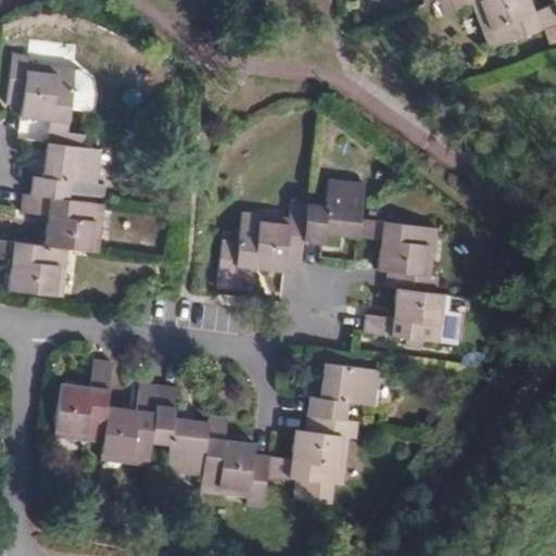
[(471,0),(488,45),(555,19),(555,14),(550,0),(471,0)]
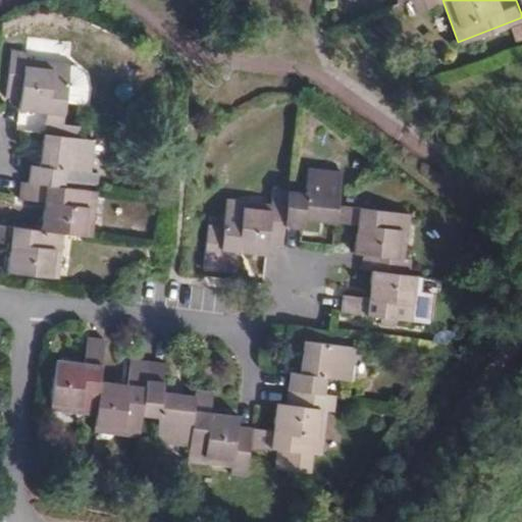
[(47,112),(45,132),(79,137),(82,116),(66,114),(66,103),(88,105),(90,87),(85,72),(76,65),(27,59),(27,51),(11,49),(6,97),(20,98),(19,109),(47,112)]
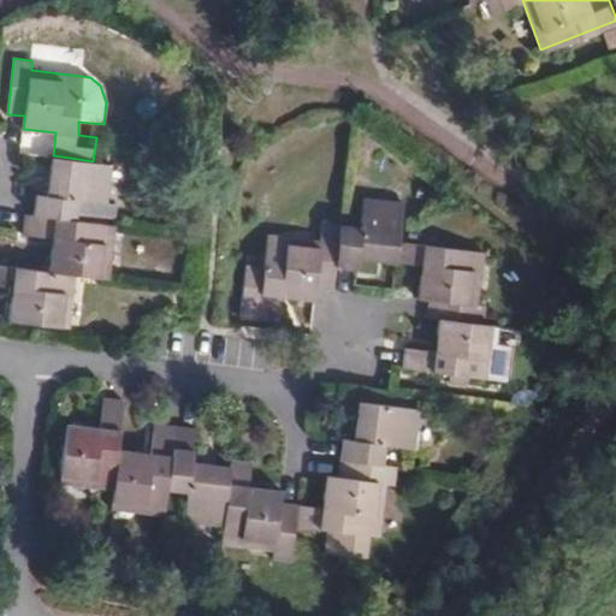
[(39,194),(36,215),(77,220),(80,199),(108,201),(113,164),(93,161),(53,155),(49,194),(39,194)]
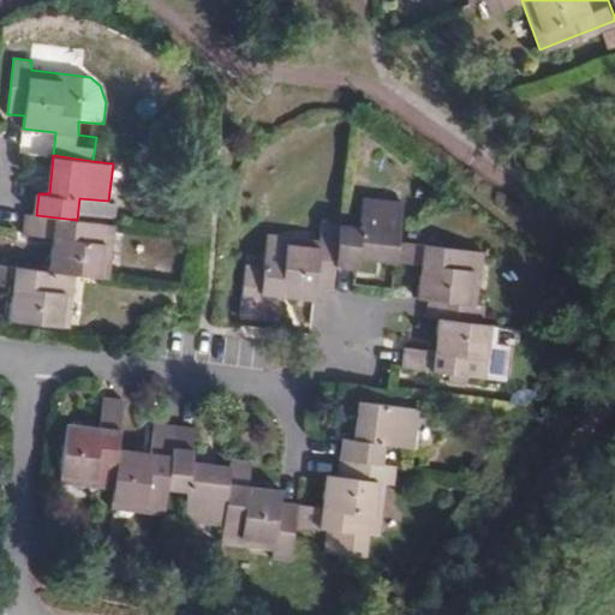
[(342,225),(338,266),(359,267),(360,257),(396,262),(399,240),(402,201),(366,198),(364,227),(342,225)]
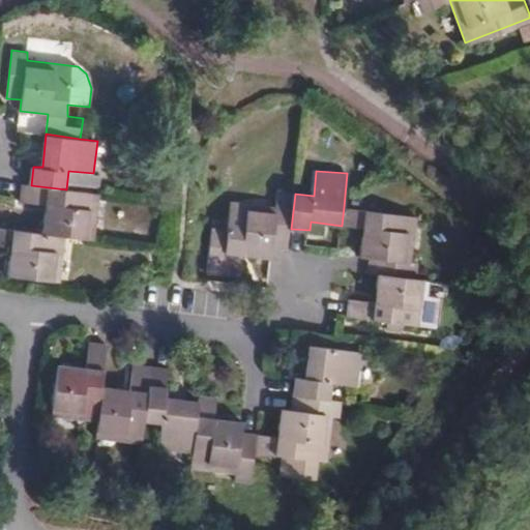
[(46,205),(42,234),(66,237),(94,240),(99,194),(66,189),(31,185),(22,184),(20,202),(46,205)]
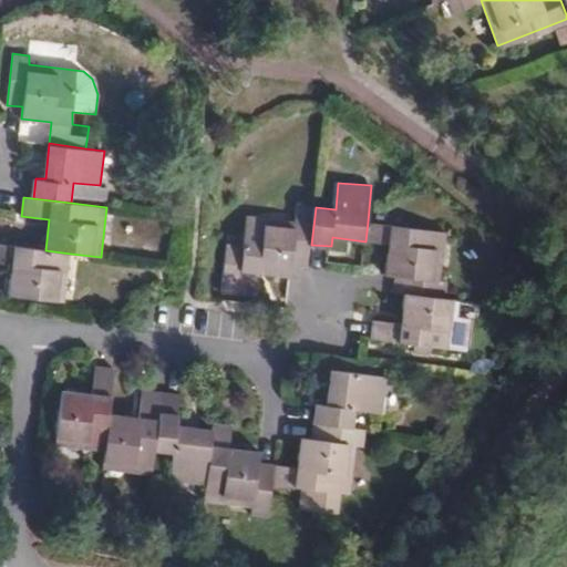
[(230,243),(225,291),(258,296),(261,274),(291,276),(292,265),(308,266),(311,245),(316,207),(299,206),(298,222),(249,216),(247,244),(230,243)]
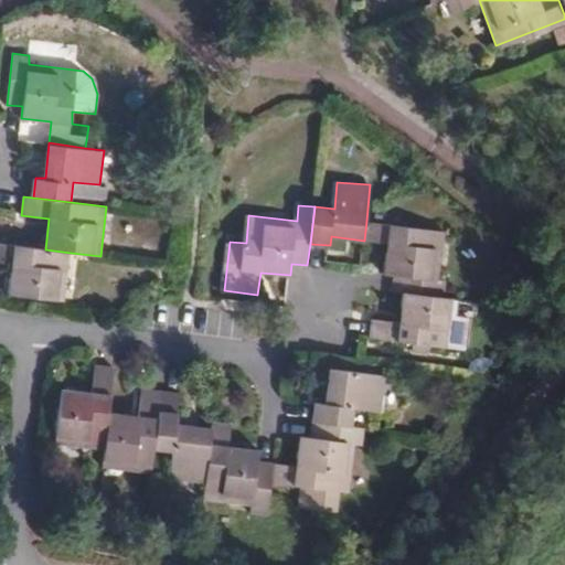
[(444,230),(366,221),(364,241),(386,243),(383,274),(394,275),(392,291),(404,292),(445,297),(447,280),(438,279),(444,230)]
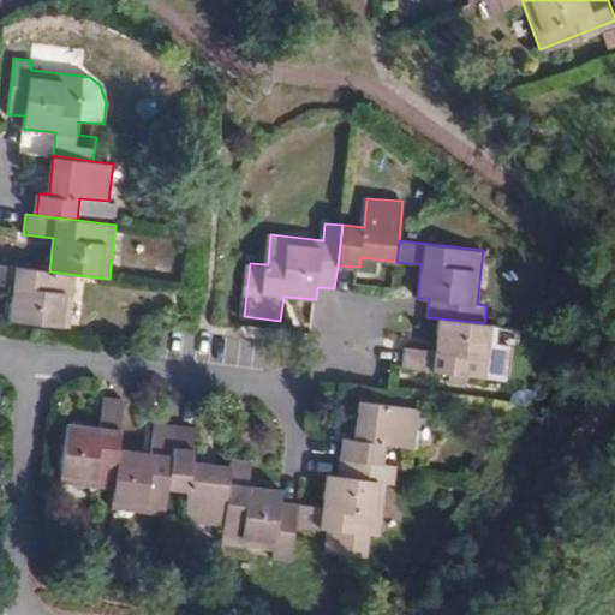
[(49,272),(0,266),(0,286),(13,288),(10,320),(71,327),(77,275),(49,272)]
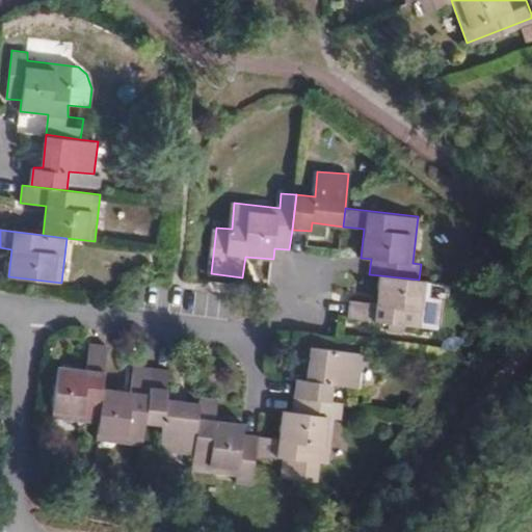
[(419,280),(380,275),(378,302),(352,299),(350,319),(426,327),(431,281),(419,280)]
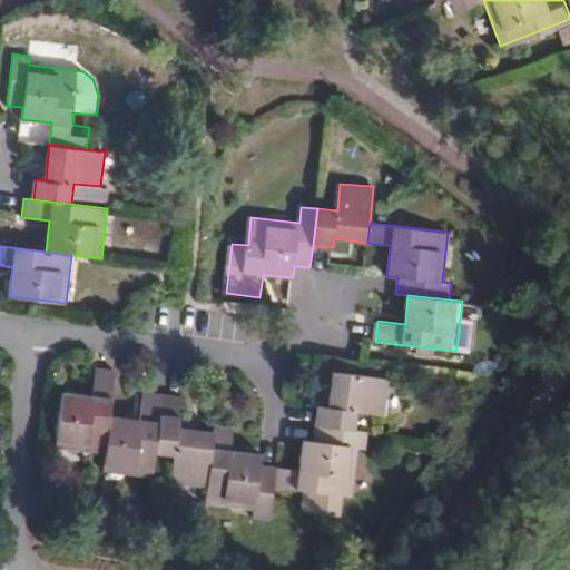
[(115,370),(97,367),(94,394),(64,391),(58,445),(105,451),(109,418),(115,370)]
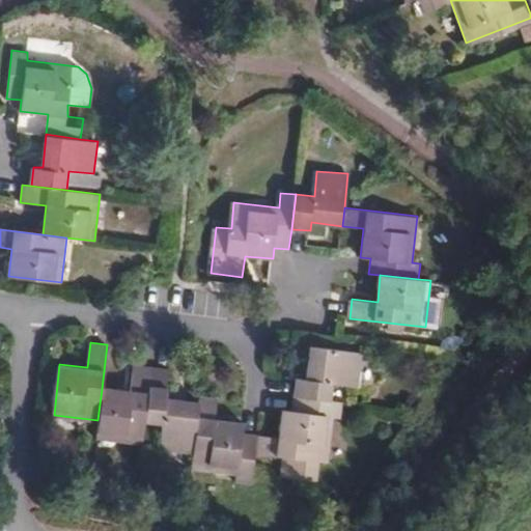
[(297,379),(295,397),(342,402),(346,402),(348,384),(359,385),(362,353),(311,346),(308,380),(297,379)]
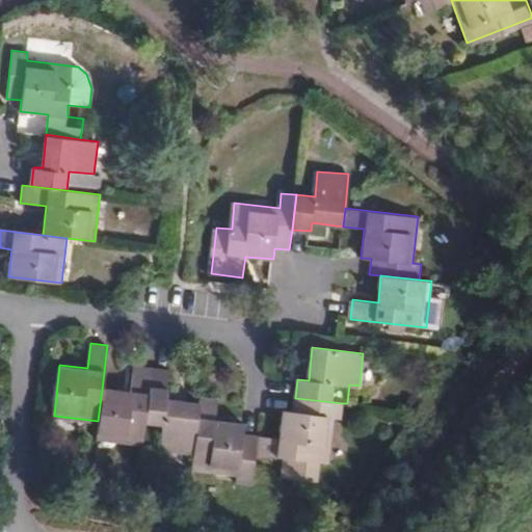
[(102,390),(98,421),(96,441),(142,447),(144,429),(152,370),(134,368),(131,394),(102,390)]
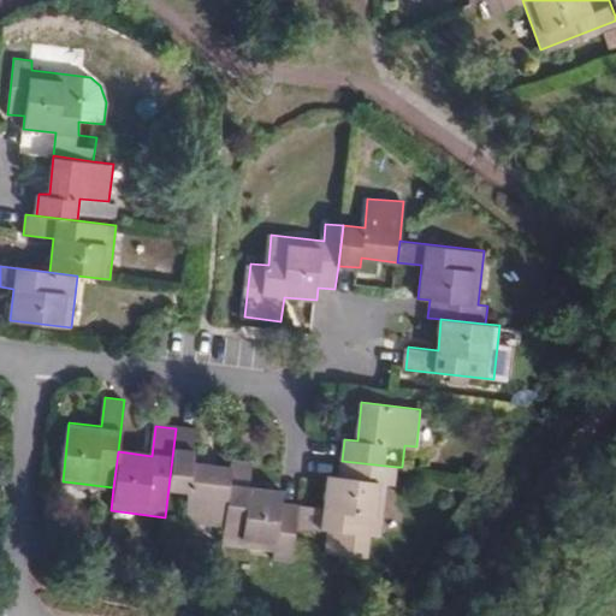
[(197,431),(176,428),(167,497),(189,498),(187,522),(226,526),(232,468),(194,463),(197,431)]
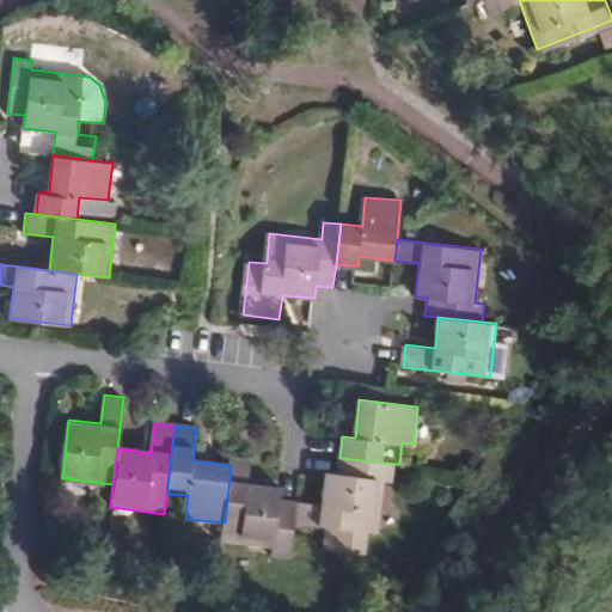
[(298,502),(295,521),(380,531),(385,481),(392,481),(395,464),(340,458),(338,475),(324,473),(320,505),(298,502)]
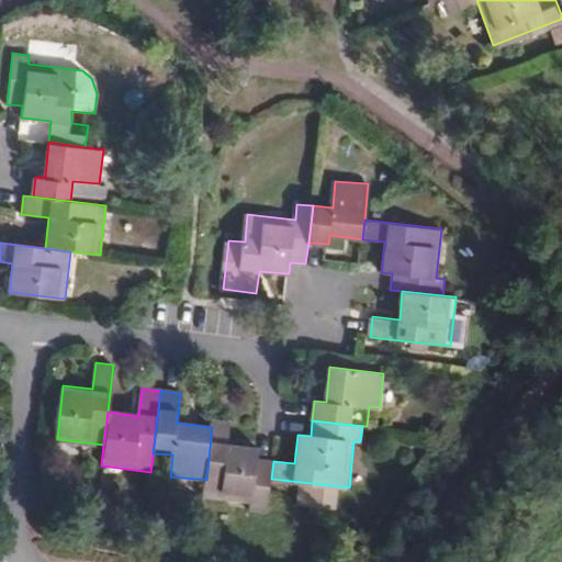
[(212,427),(206,480),(204,497),(254,503),(253,513),(268,515),(271,479),(273,461),(257,459),(258,449),(231,446),(233,425),(213,422),(212,427)]
